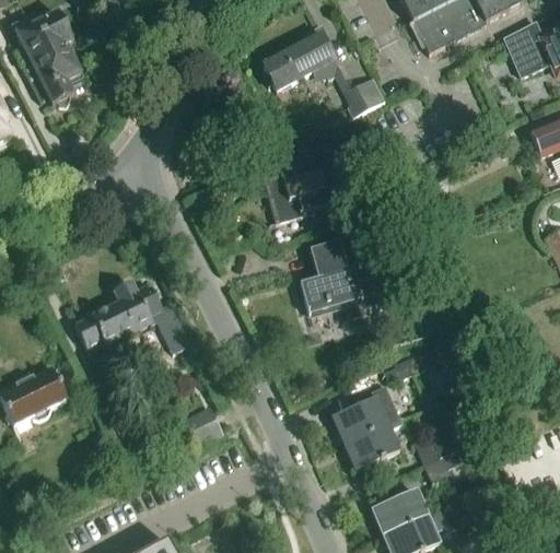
[(400,0),(429,54),(486,24),(485,21),(524,1),(523,0),(400,0)]
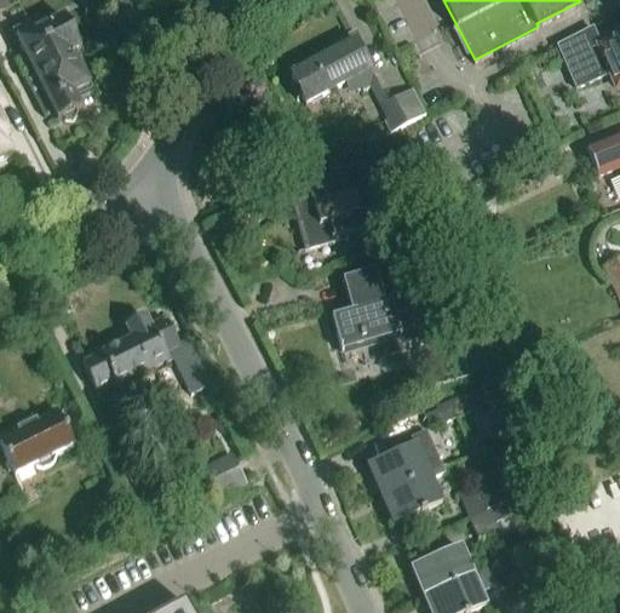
[(11,27),(33,68),(72,49),(73,50),(80,46),(75,38),(76,34),(69,21),(67,21),(62,11),(33,27),(29,18),(11,27)]
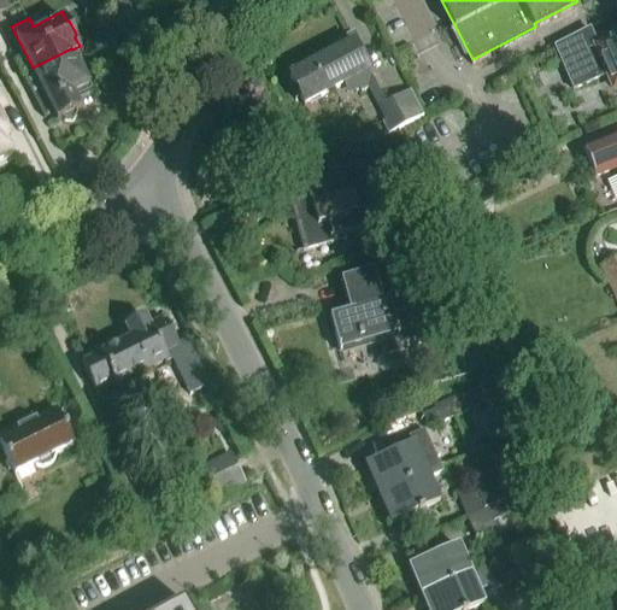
[(616,31),(595,41),(588,23),(554,39),(573,82),(606,68),(612,82),(616,78),(616,31)]
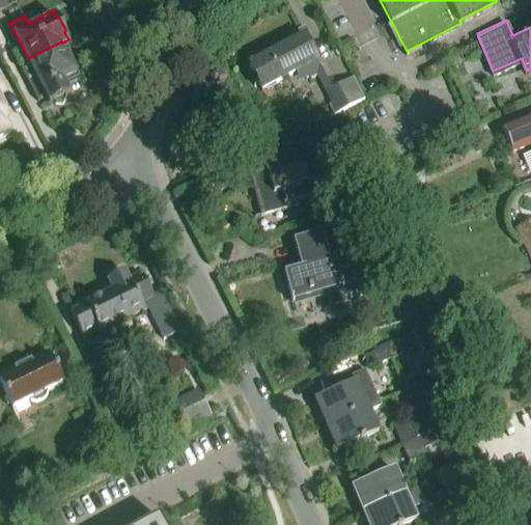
[(248,61),(251,67),(247,70),(253,81),(257,79),(260,85),(304,62),(310,74),(322,67),(299,25),(287,31),(291,38),(248,61)]
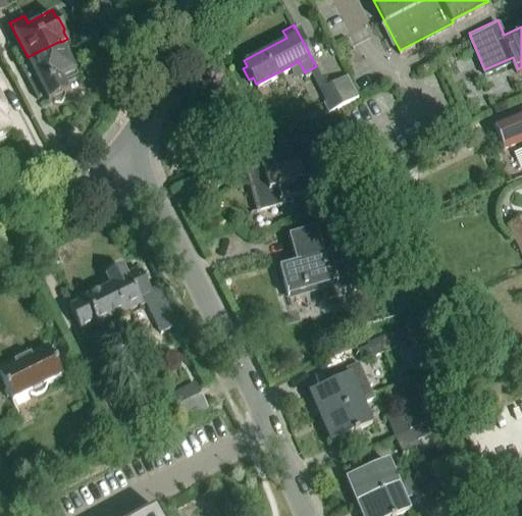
[(60,41),(28,57),(48,97),(67,87),(63,79),(76,72),(61,42),(60,41)]
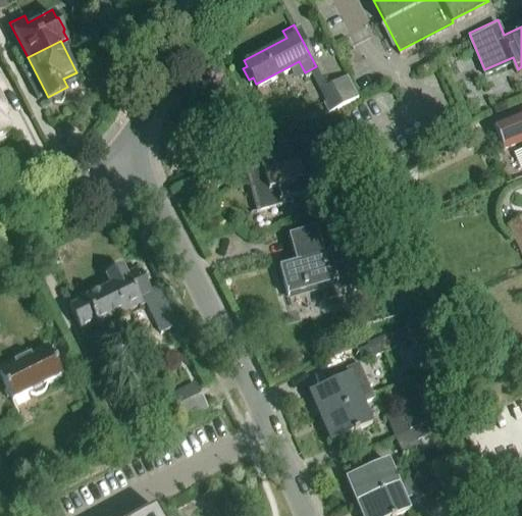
[(349,71),(321,86),(327,97),(324,98),(329,108),(360,93),(349,71)]
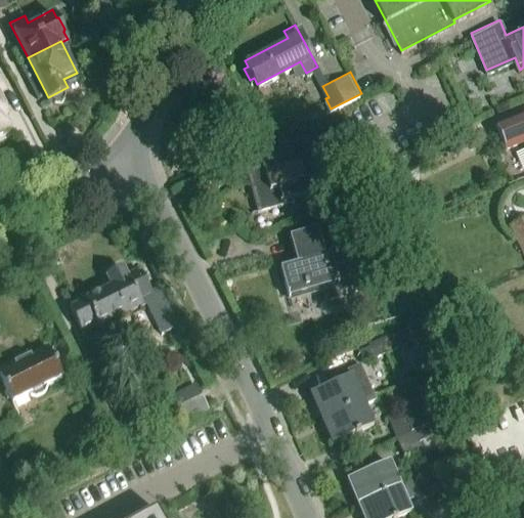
[(523,136),(523,110),(497,121),(508,144),(523,136)]
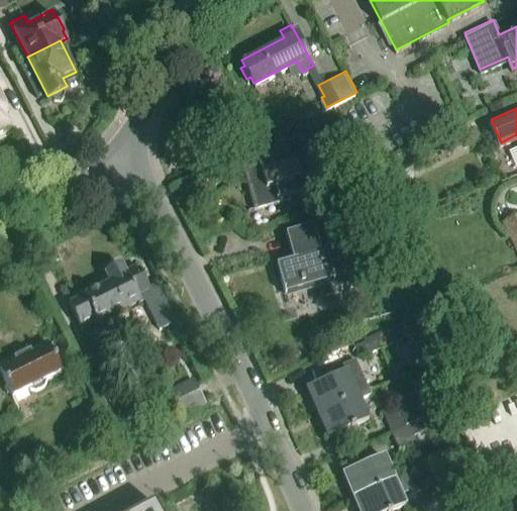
[(264,166),(262,160),(242,165),(253,205),(291,195),(287,179),(298,176),(299,180),(317,175),(305,130),(280,137),(286,160),(264,166)]
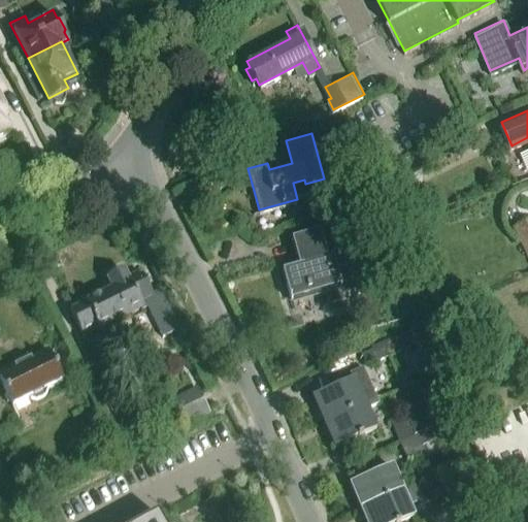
[(527,217),(515,223),(527,253),(527,217)]
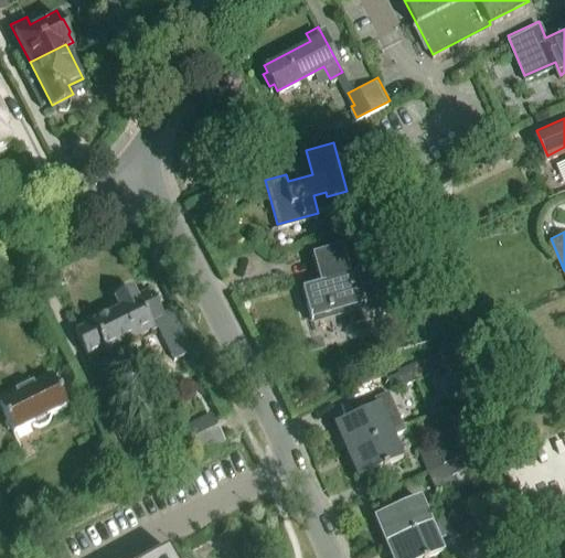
[(311,251),(319,281),(304,286),(312,318),(347,308),(351,322),(363,319),(359,304),(366,302),(358,270),(350,272),(341,244),(311,251)]
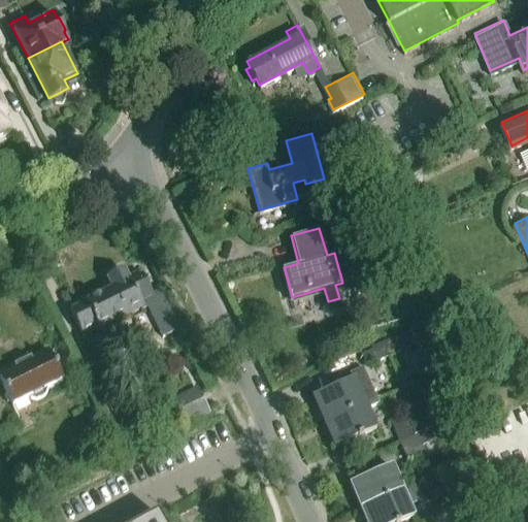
[(110,285),(111,284),(126,313),(128,312),(133,316),(140,312),(139,305),(151,300),(166,330),(176,324),(158,286),(151,290),(138,267),(126,273),(122,265),(119,267),(118,265),(108,270),(109,271),(105,273),(110,285)]
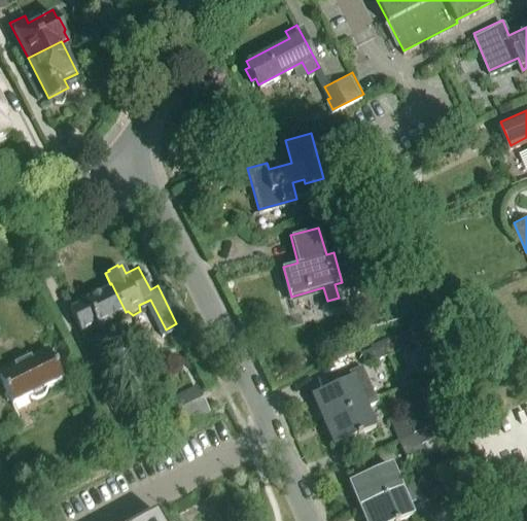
[(110,319),(126,312),(111,283),(110,284),(97,291),(96,289),(89,292),(90,294),(68,305),(82,334),(99,325),(103,330),(110,325),(110,319)]
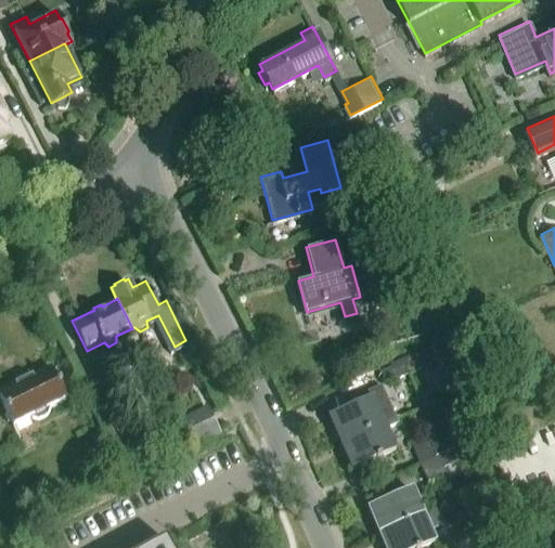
[(434,347),(382,368),(387,380),(439,360),(434,347)]
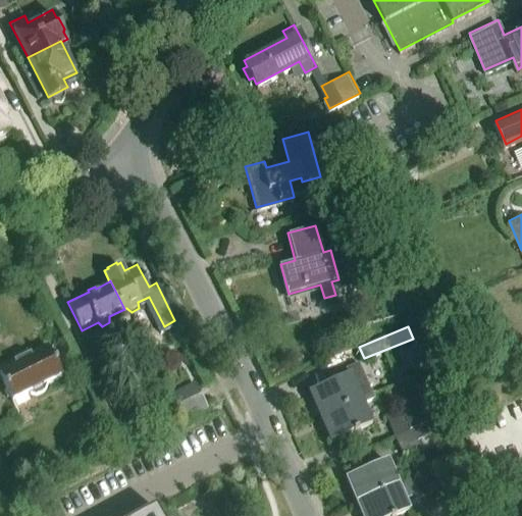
[(35,392),(44,387),(47,380),(46,378),(63,370),(48,339),(0,362),(0,376),(3,376),(12,396),(29,388),(30,391),(35,392)]
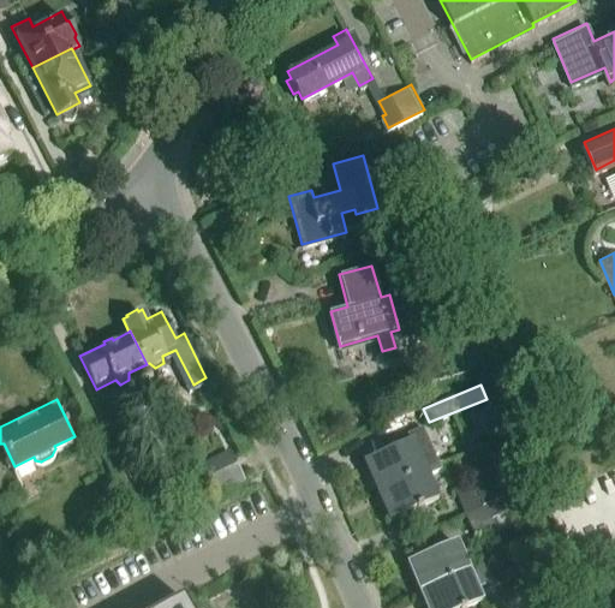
[(370,456),(383,488),(428,470),(441,464),(423,422),(390,436),(394,445),(370,456)]
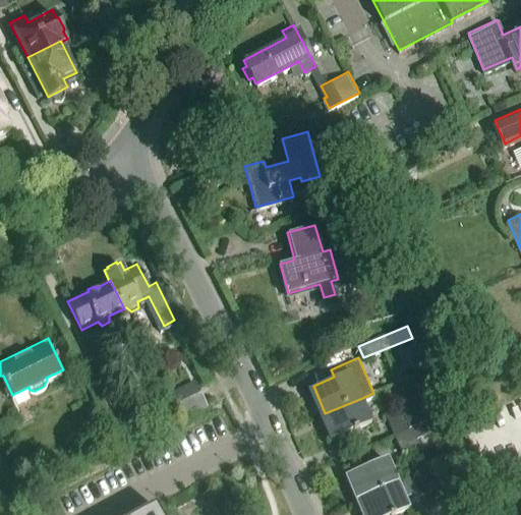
[(120,400),(110,380),(96,387),(106,407),(120,400)]
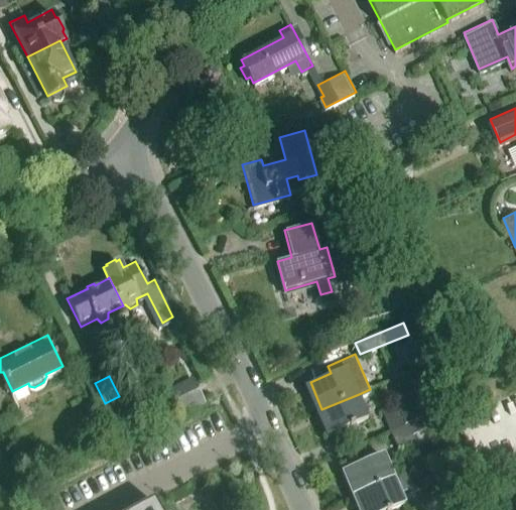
[(170,385),(166,377),(159,380),(163,389),(170,385)]
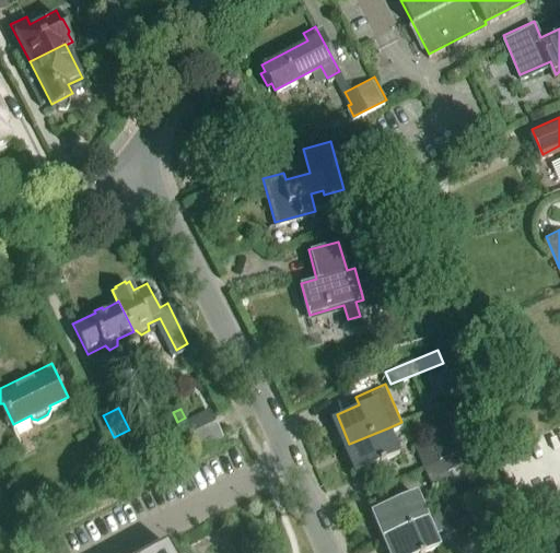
[(213,409),(184,423),(196,448),(224,434),(213,409)]
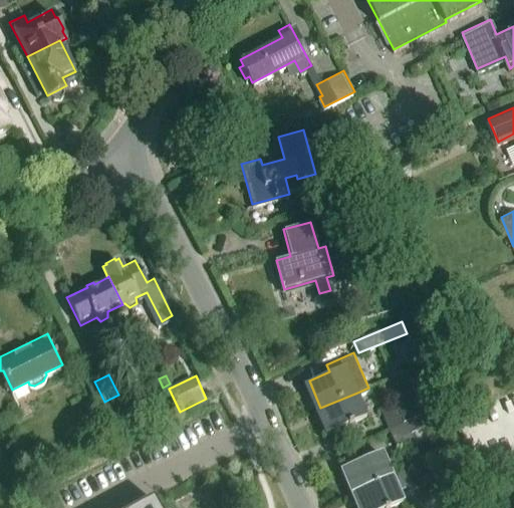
[(382,408),(390,425),(423,411),(415,390),(396,399),(397,402),(382,408)]
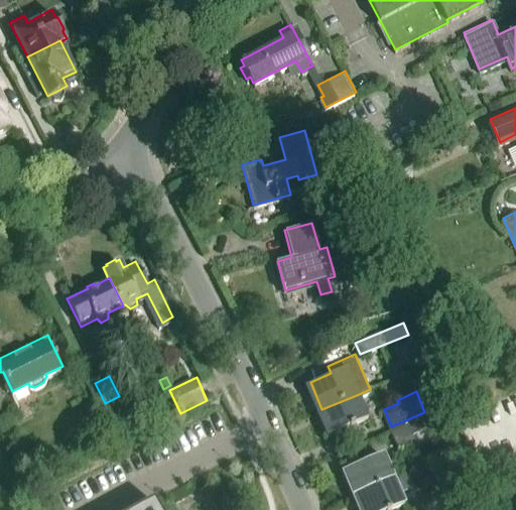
[(359,394),(321,409),(331,430),(368,414),(359,394)]
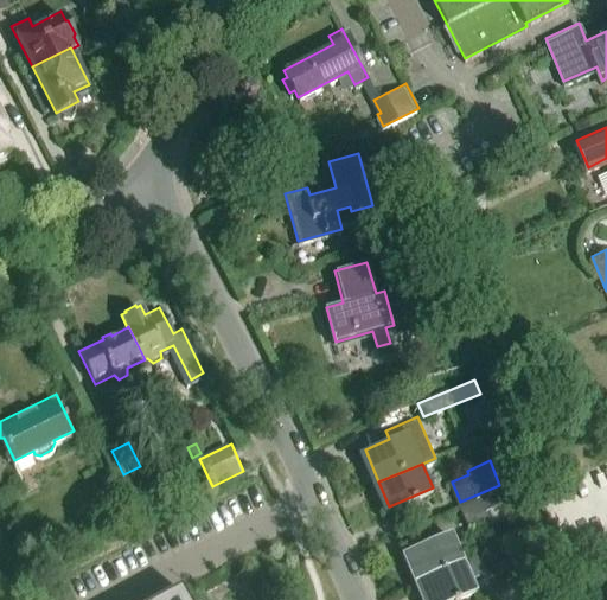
[(506,499),(499,485),(460,502),(466,517),(506,499)]
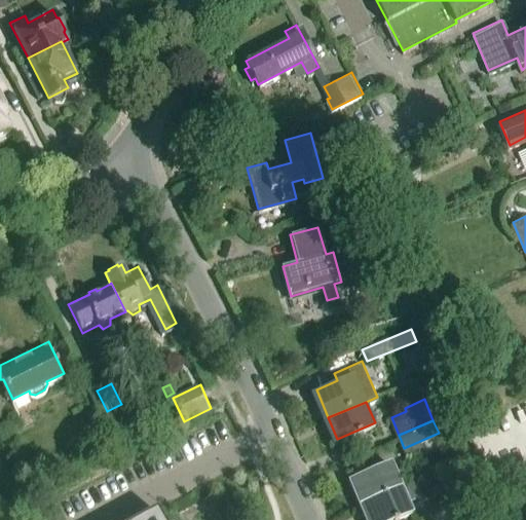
[(401,485),(390,461),(353,477),(364,502),(401,485)]
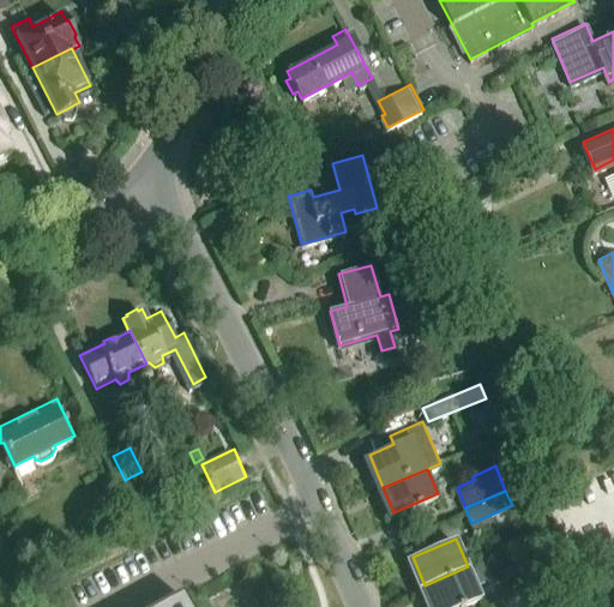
[(488,577),(481,560),(468,566),(425,586),(433,606),(452,606),(480,595),(475,583),(488,577)]
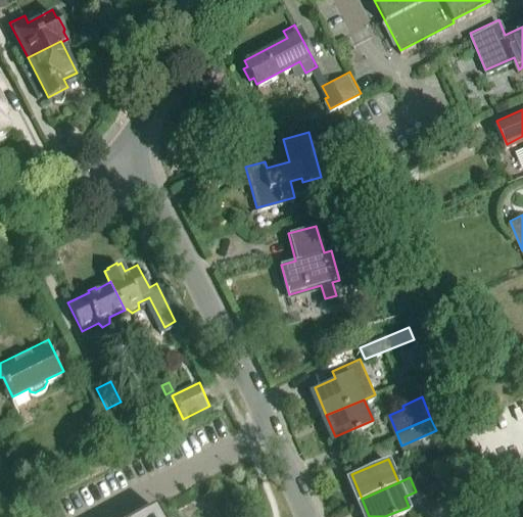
[(427,507),(431,516),(436,516),(466,505),(462,492),(427,507)]
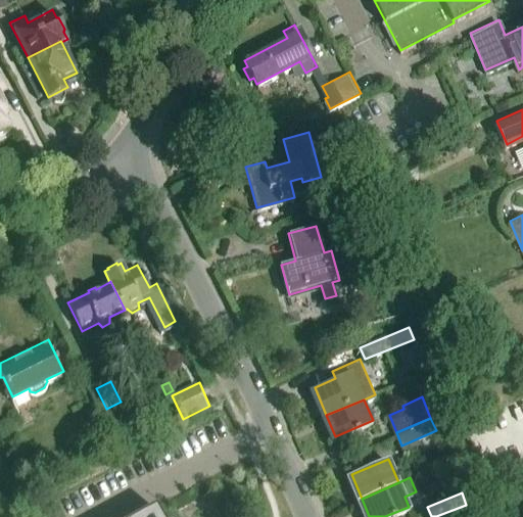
[(162,516),(155,505),(133,516),(162,516)]
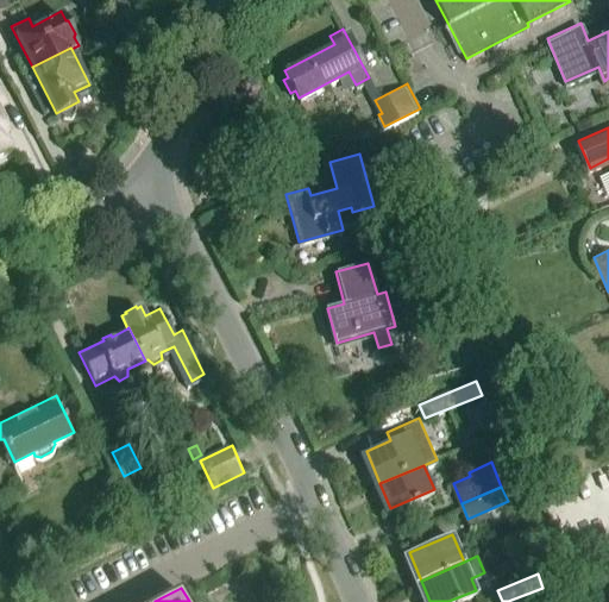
[(545,601),(548,601),(542,588),(508,601),(545,601)]
